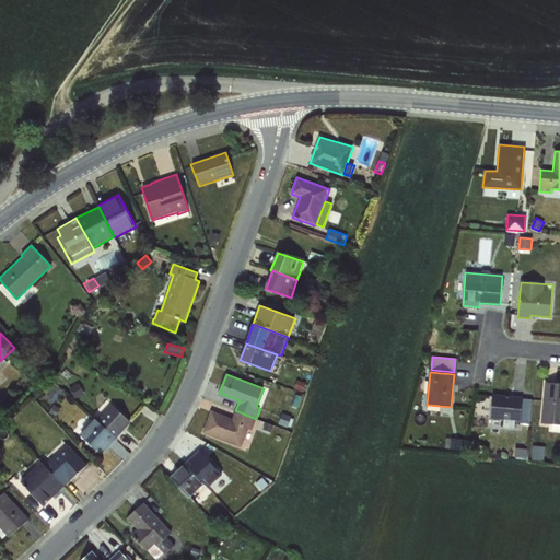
[(543,424),(559,426),(559,384),(546,383),(543,424)]
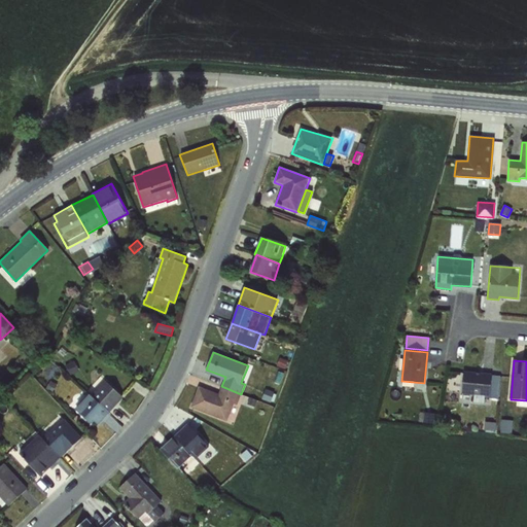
[(74,361),(65,365),(70,375),(78,371),(74,361)]
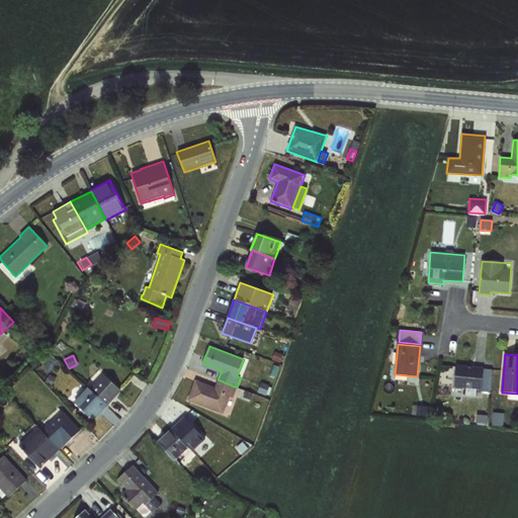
[(453,386),(482,390),(483,373),(484,368),(455,366),(453,386)]
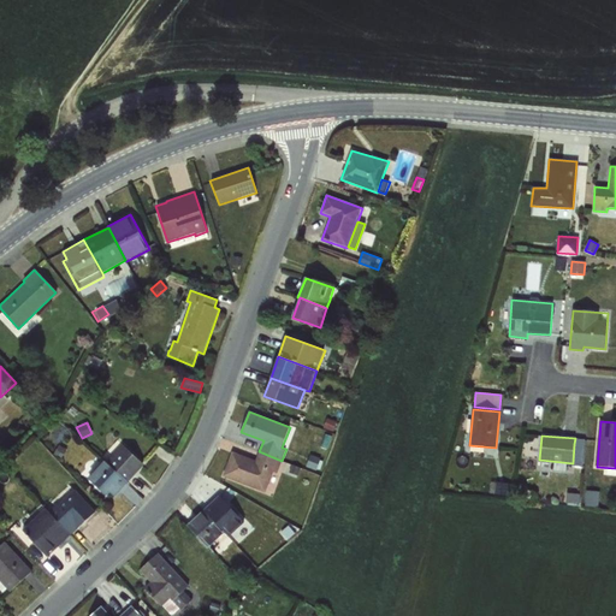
[(123,444),(106,462),(128,483),(144,466),(123,444)]
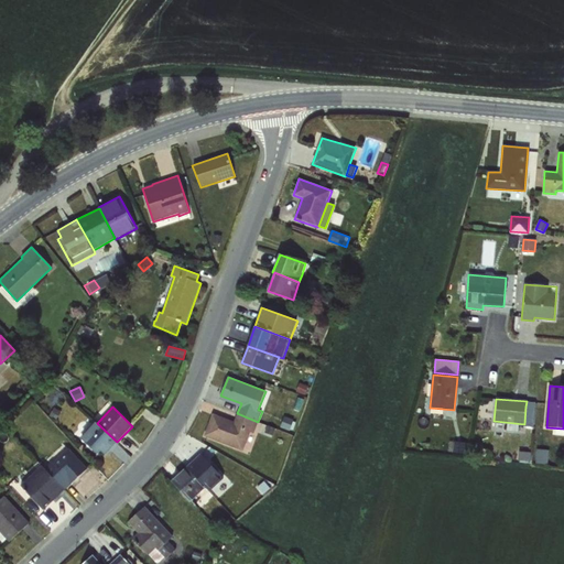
[(525,407),(524,424),(532,423),(534,408),(525,407)]
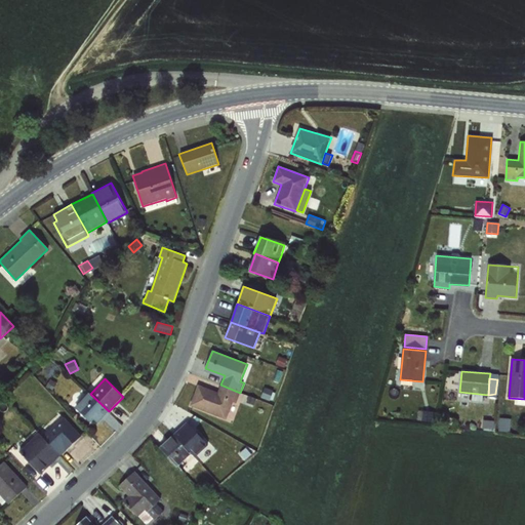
[(50,379),(45,388),(52,391),(57,384),(50,379)]
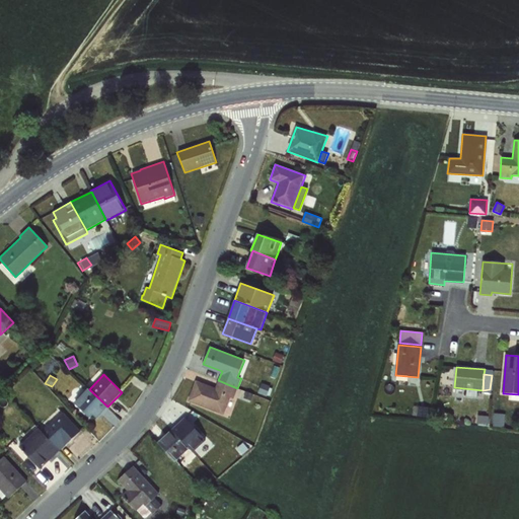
[(196,381),(188,401),(223,416),(230,397),(233,399),(237,388),(218,380),(215,388),(196,381)]
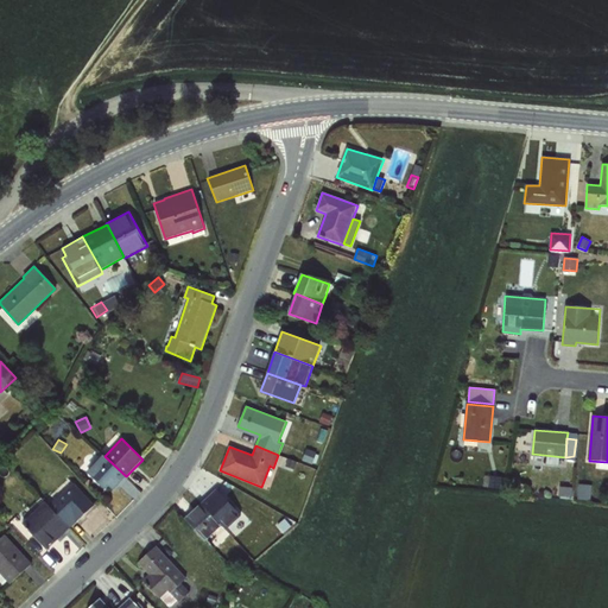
[(306,448),(302,460),(312,463),(316,451),(306,448)]
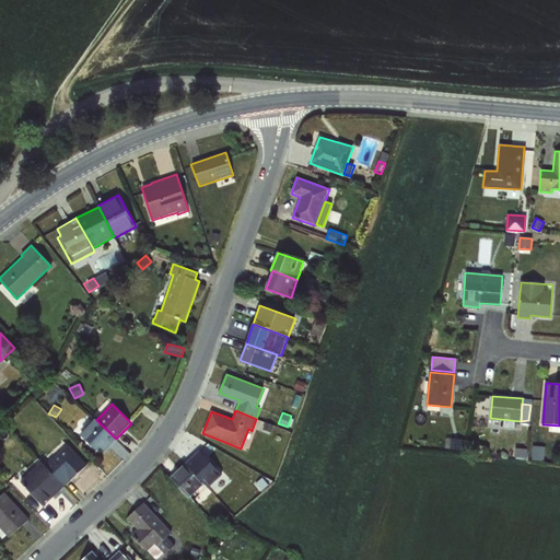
[(116,439),(96,420),(96,421),(94,419),(79,434),(96,451),(100,447),(104,452),(116,439)]
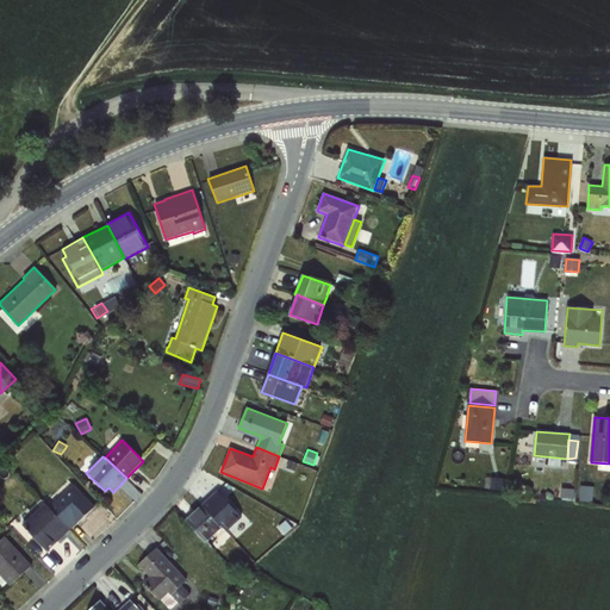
[(288,460),(286,468),(296,472),(298,464),(288,460)]
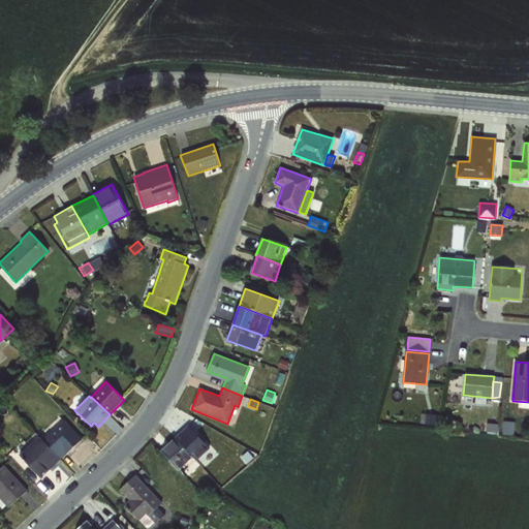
[(426,415),(426,424),(438,425),(438,415),(426,415)]
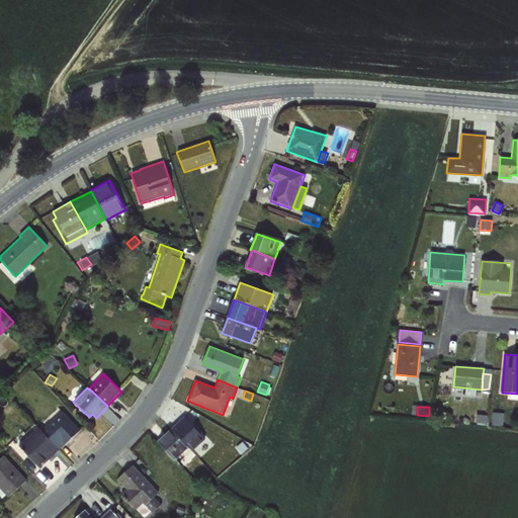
[(63,412),(41,430),(60,450),(80,430),(63,412)]
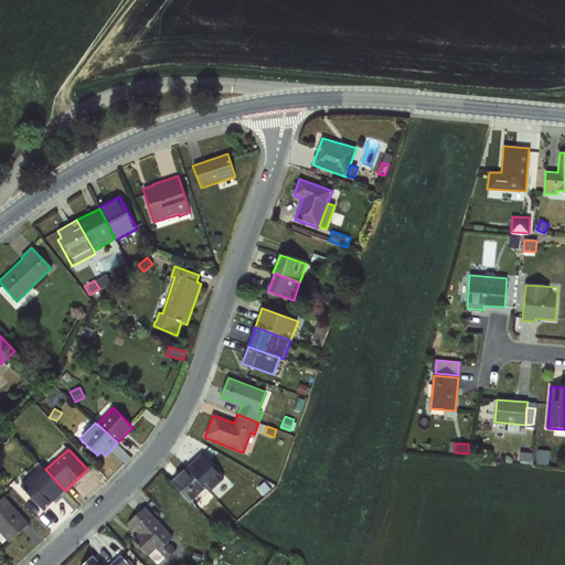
[(520,451),(519,461),(532,462),(533,452),(520,451)]
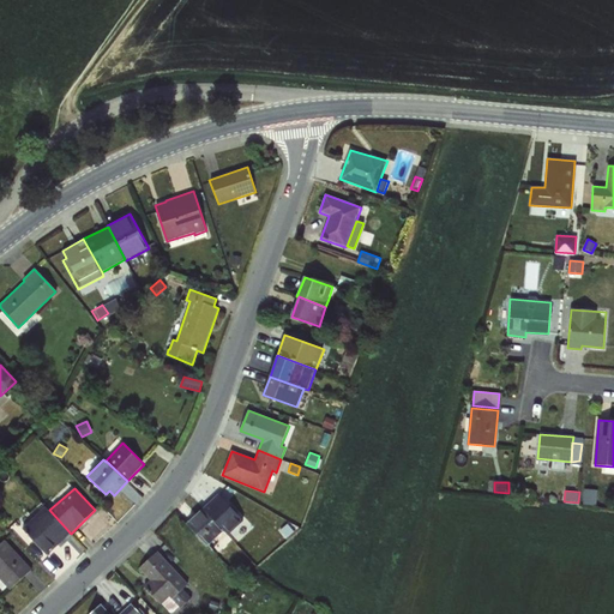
[(585,491),(584,504),(596,505),(596,491),(585,491)]
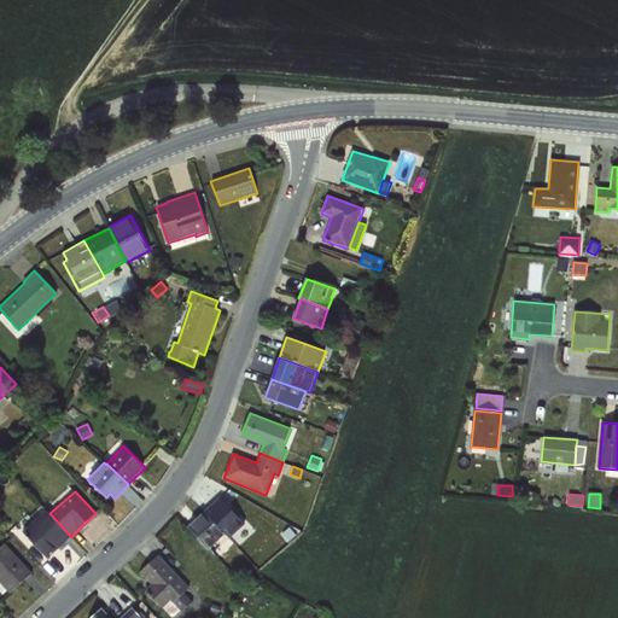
[(220,496),(204,511),(226,535),(243,520),(220,496)]
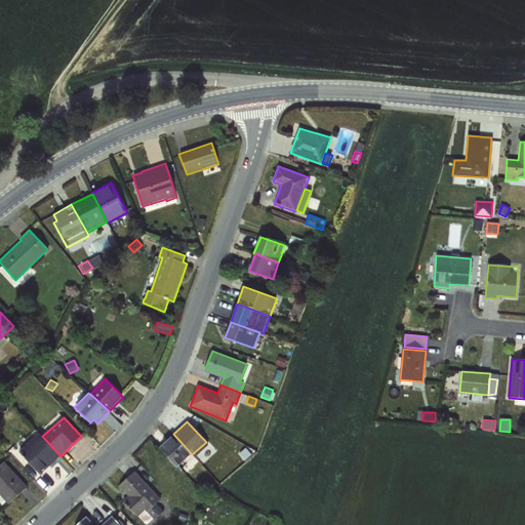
[(61,456),(42,436),(39,433),(18,452),(40,475),(61,456)]
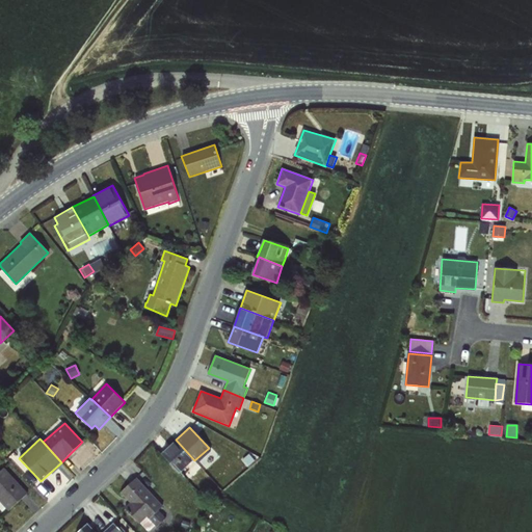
[(181,473),(194,460),(176,440),(161,453),(180,474),(181,473)]
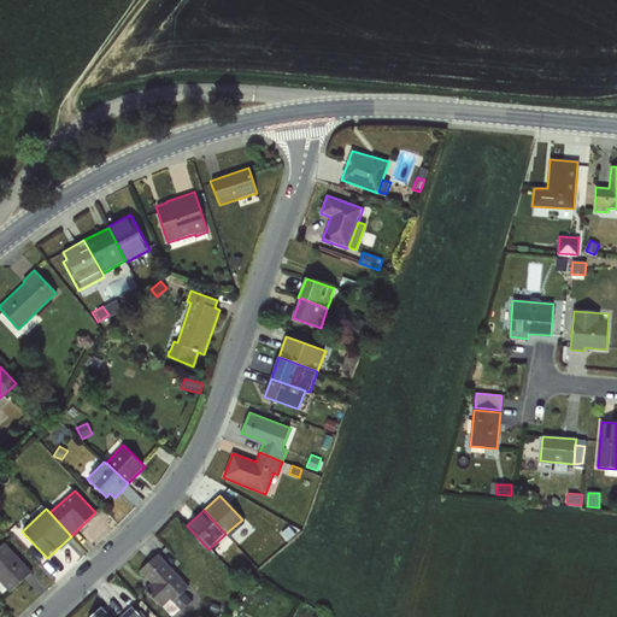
[(0,582),(7,589),(11,593),(33,573),(5,542),(0,546),(0,582)]
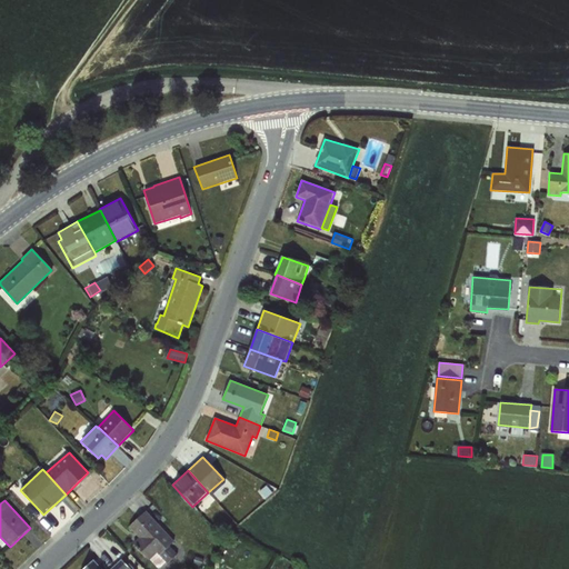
[(157,553),(159,556),(175,541),(146,511),(129,527),(139,538),(132,543),(149,560),(157,553)]
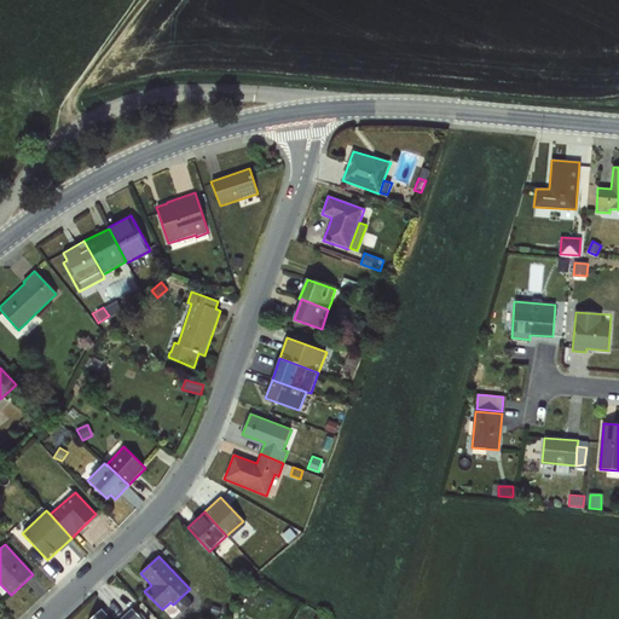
[(171,602),(162,609),(173,618),(192,602),(185,594),(173,605),(171,602)]
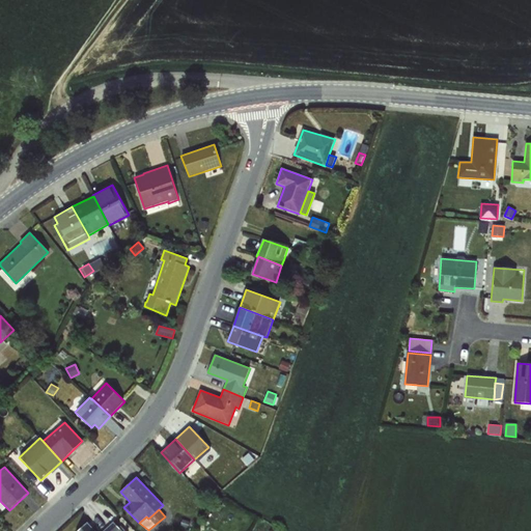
[(121,530),(113,522),(103,530),(95,530),(87,523),(78,530),(121,530)]
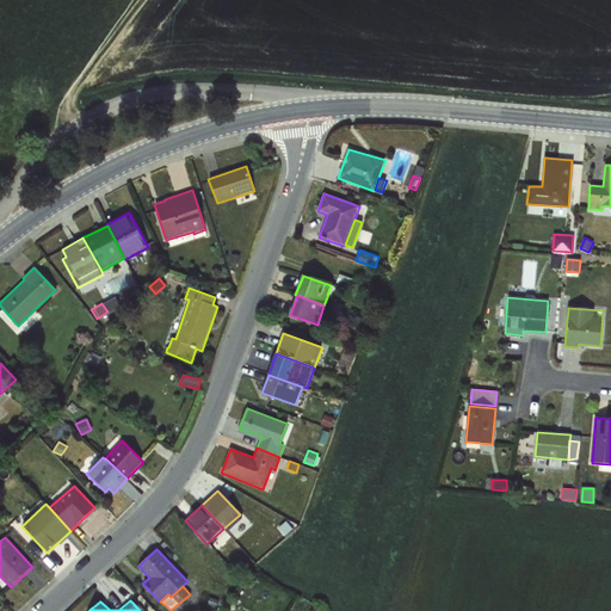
All buildings are outlined.
